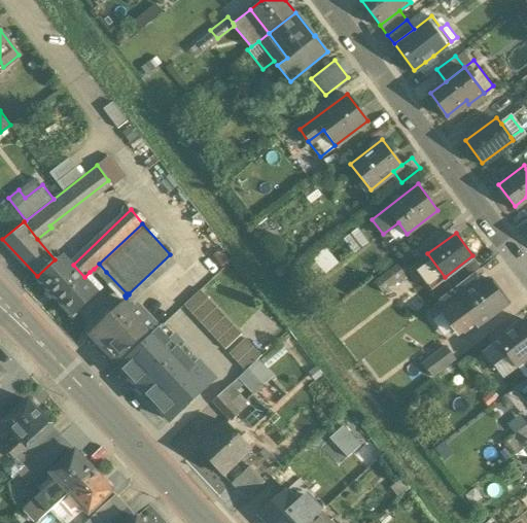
[(73,265),(62,252),(55,259),(37,276),(72,314),(103,285),(90,272),(84,277),(73,265)]
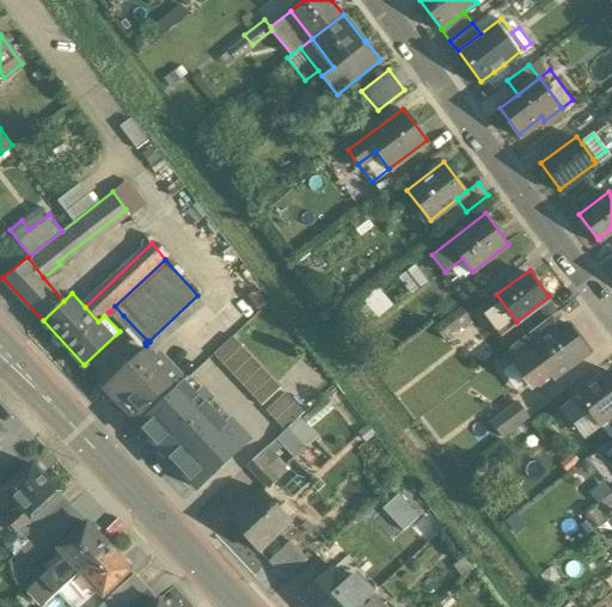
[(516,322),(496,294),(481,306),(501,332),(515,322),(516,322)]
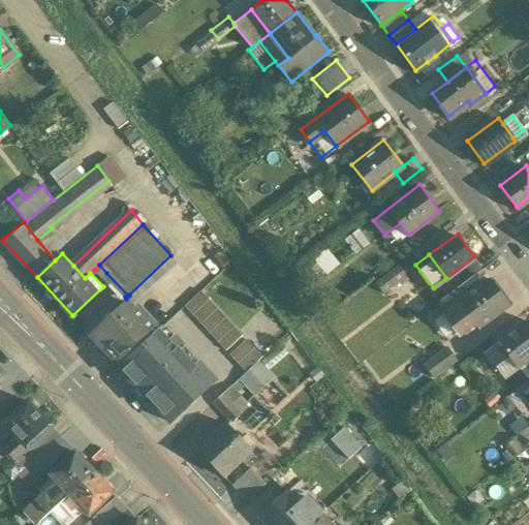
[(446,278),(445,278),(454,289),(474,274),(483,268),(474,256),(446,278)]
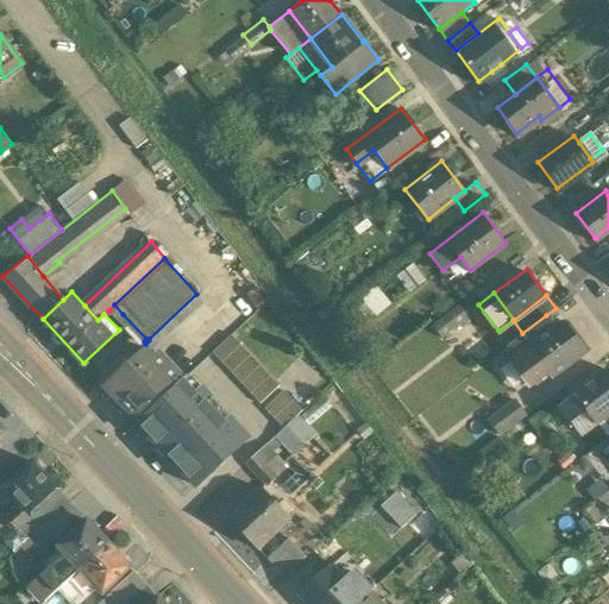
[(123,314),(114,304),(108,310),(117,319),(123,314)]
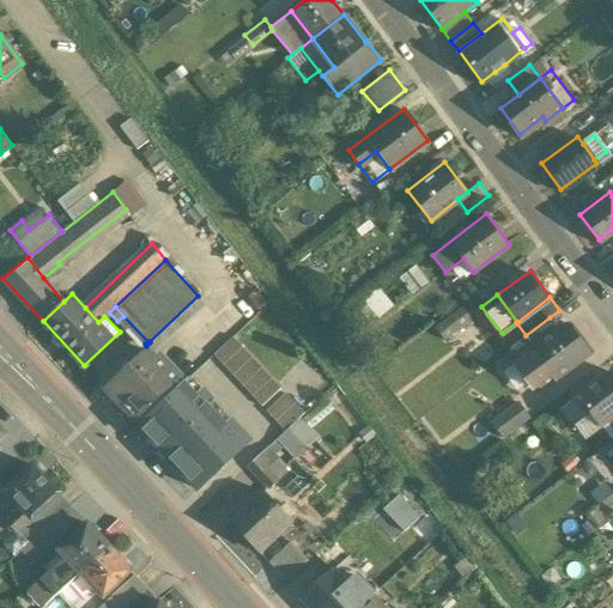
[(568,320),(558,328),(550,317),(526,335),(513,346),(520,357),(514,362),(530,383),(550,369),(556,377),(590,351),(568,320)]
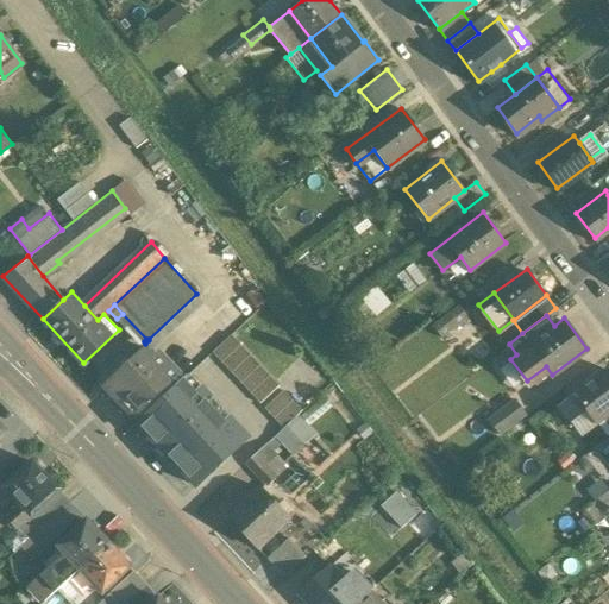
[(231,333),(212,351),(259,401),(278,383),(231,333)]
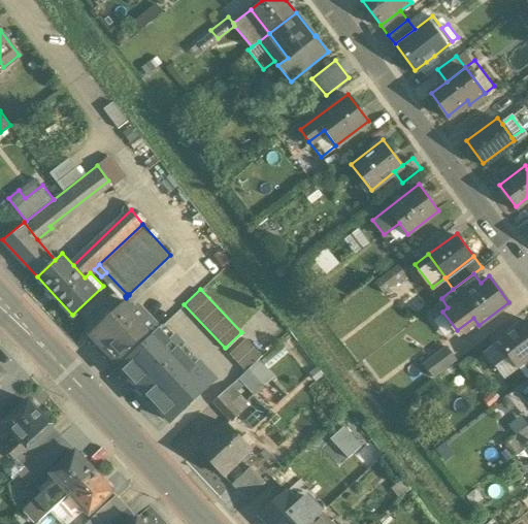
[(135,303),(131,307),(124,300),(89,333),(119,365),(158,328),(135,303)]
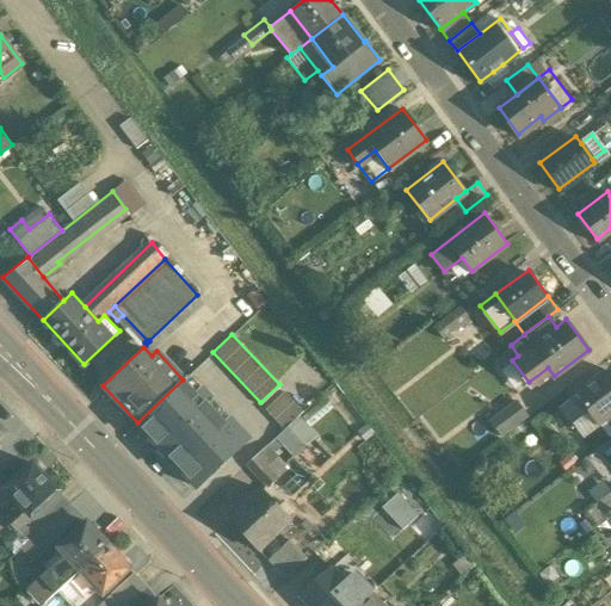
[(610,369),(576,394),(581,400),(590,412),(597,421),(604,415),(610,409),(610,369)]
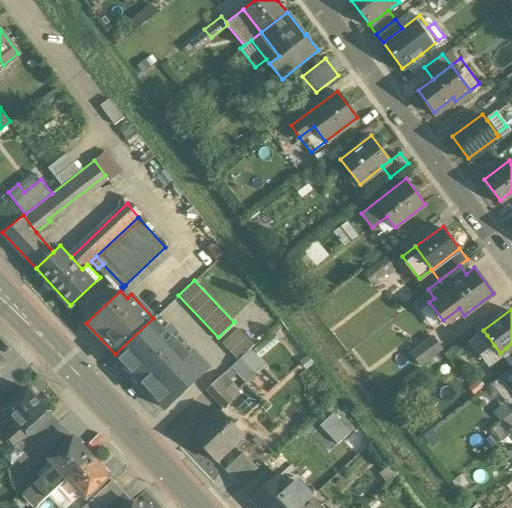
[(153,318),(115,354),(166,407),(178,395),(173,391),(181,384),(185,388),(208,367),(191,350),(188,353),(173,338),(177,335),(168,325),(164,329),(154,320),(159,316),(157,314),(153,318)]
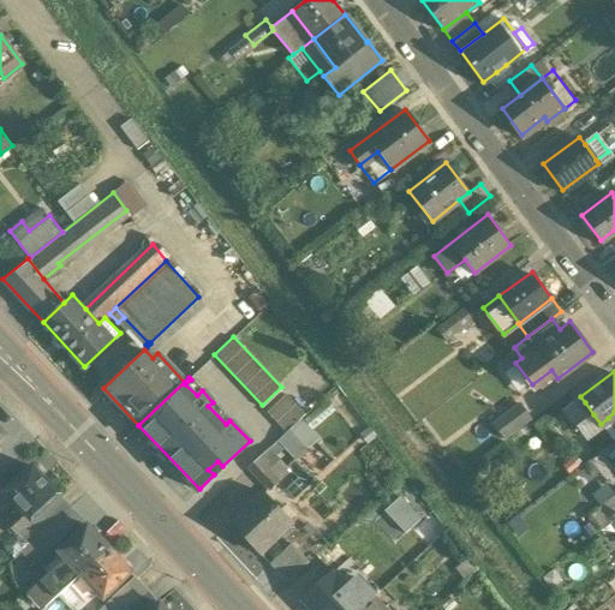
[(287,431),(305,413),(286,393),(268,411),(287,431)]
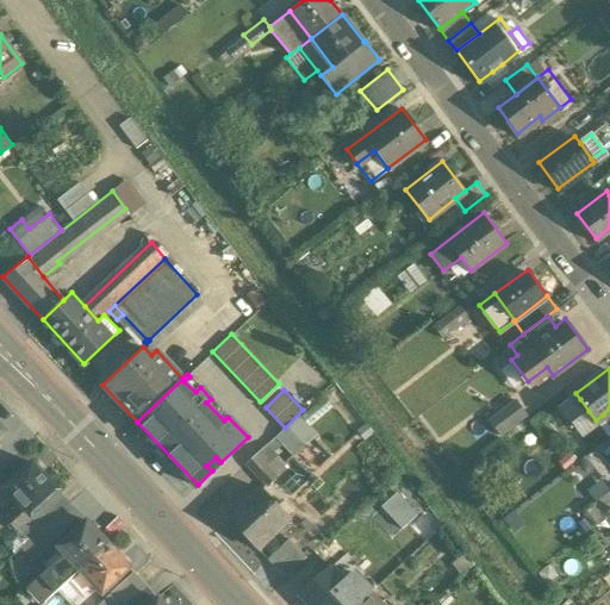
[(516,397),(489,416),(502,432),(528,413),(516,397)]
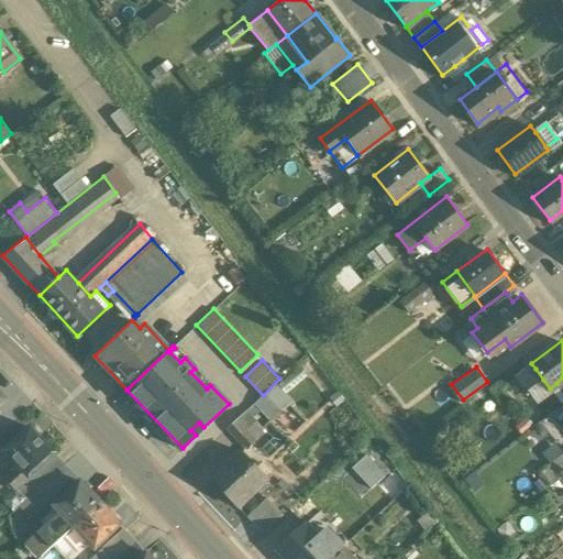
[(536,369),(525,377),(532,387),(543,380),(536,369)]
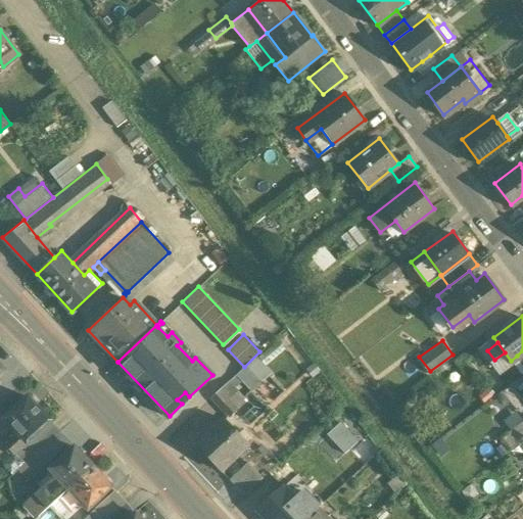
[(227,381),(210,396),(229,417),(237,409),(228,399),(236,391),(227,381)]
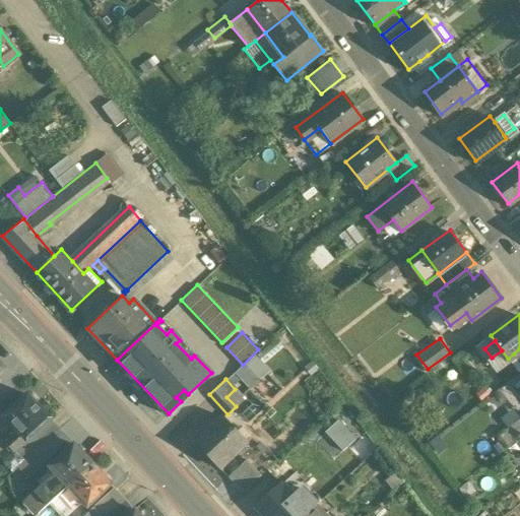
[(50,415),(27,392),(3,414),(17,430),(4,441),(12,450),(15,447),(25,438),(50,415)]
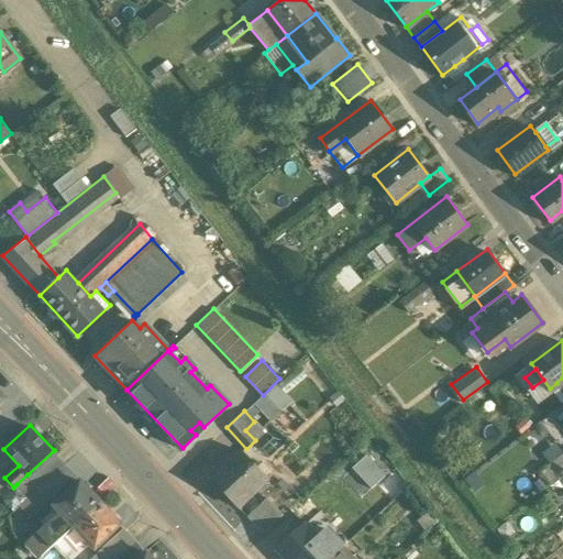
[(562,449),(550,460),(560,474),(562,471),(562,449)]
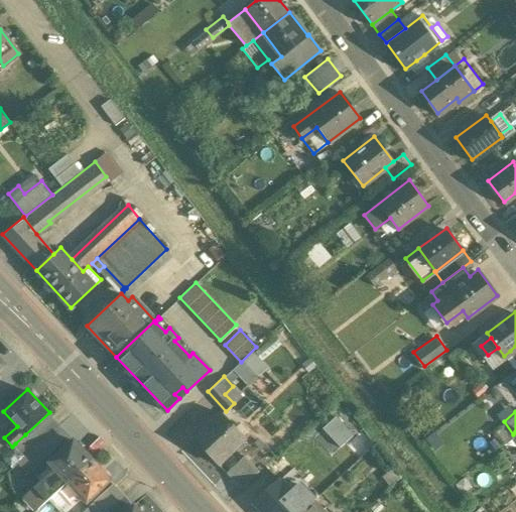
[(49,412),(25,434),(15,443),(25,454),(59,422),(49,412)]
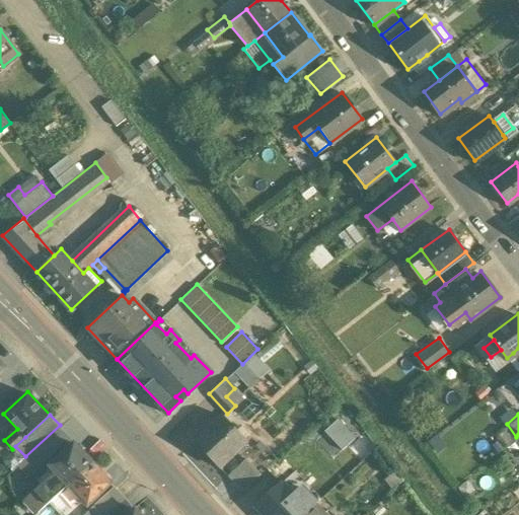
[(245,441),(221,415),(194,441),(218,466),(245,441)]
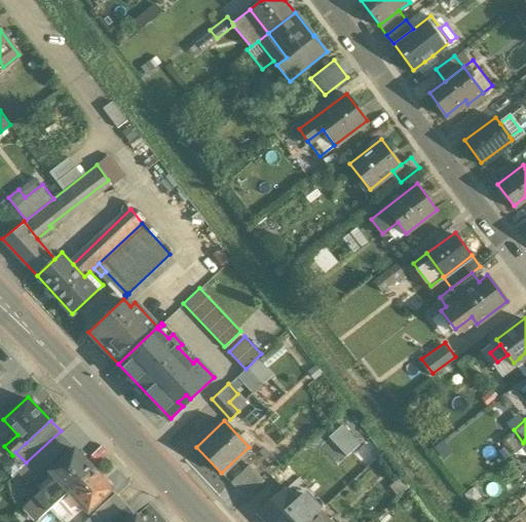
[(328,433),(345,452),(359,439),(341,420),(328,433)]
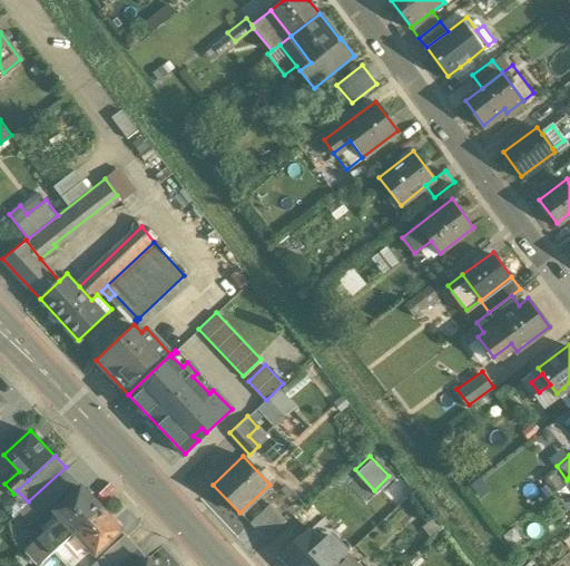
[(28,501),(20,509),(31,520),(49,503),(76,478),(66,467),(28,501)]
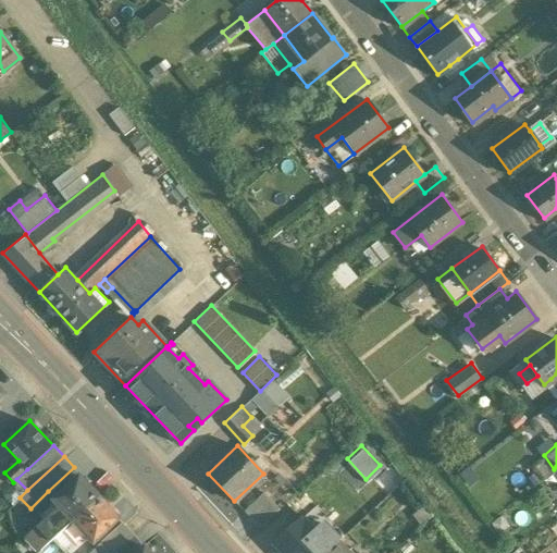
[(53,498),(79,474),(74,467),(48,491),(53,498)]
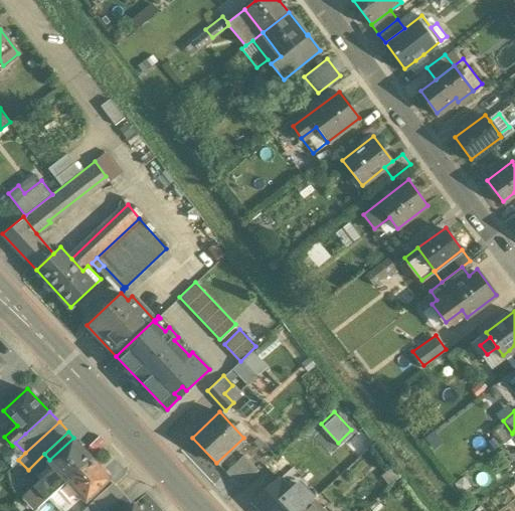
[(73,438),(49,460),(54,466),(25,493),(38,507),(43,502),(67,480),(92,457),(73,438)]
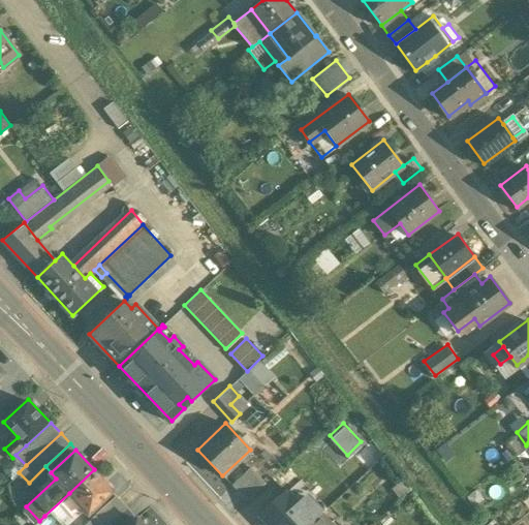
[(266,484),(249,466),(230,484),(246,501),(266,484)]
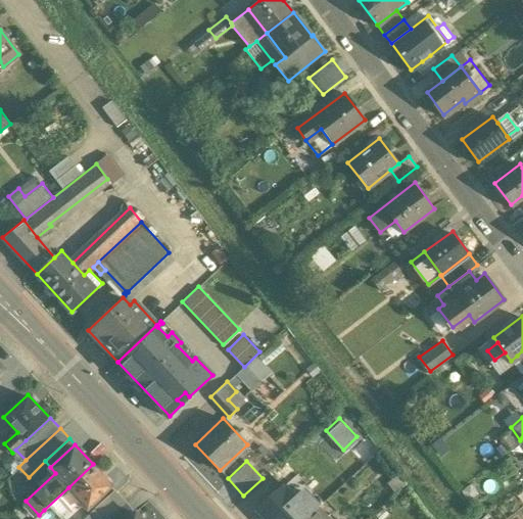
[(111,484),(93,464),(68,487),(77,496),(88,507),(111,484)]
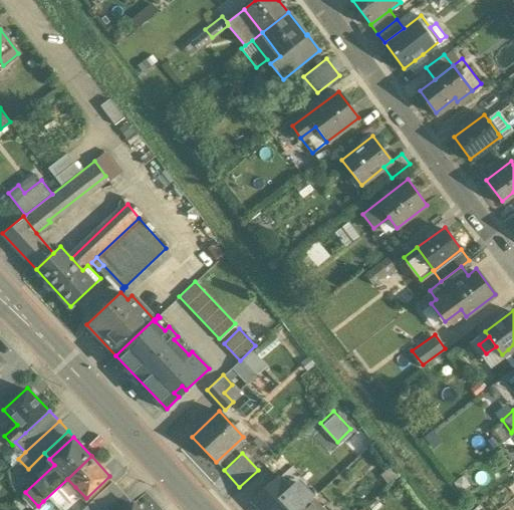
[(67,479),(43,501),(52,509),(75,487),(67,479)]
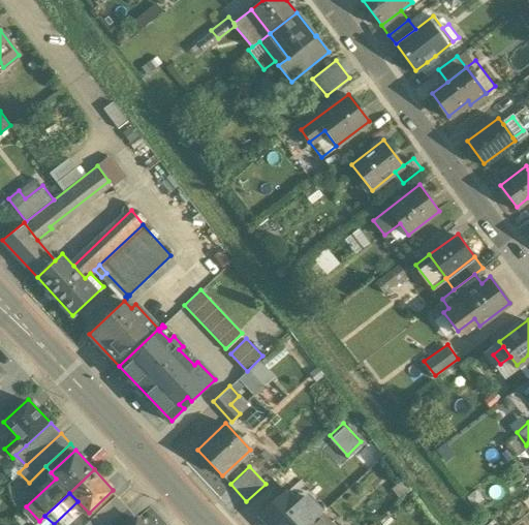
[(128,506),(117,494),(96,513),(107,524),(112,522),(128,506)]
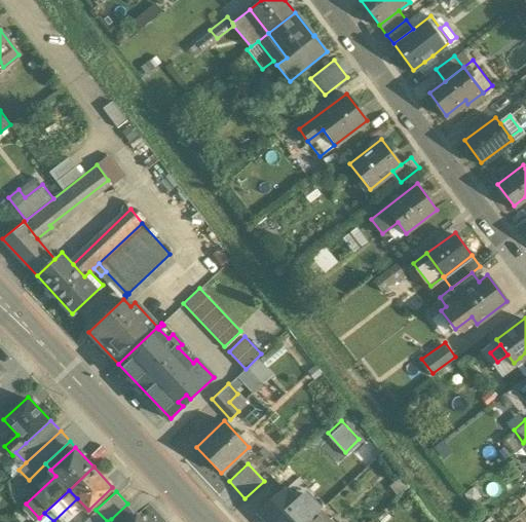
[(304,521),(309,519),(283,491),(277,496),(267,506),(260,513),(268,521),(304,521)]
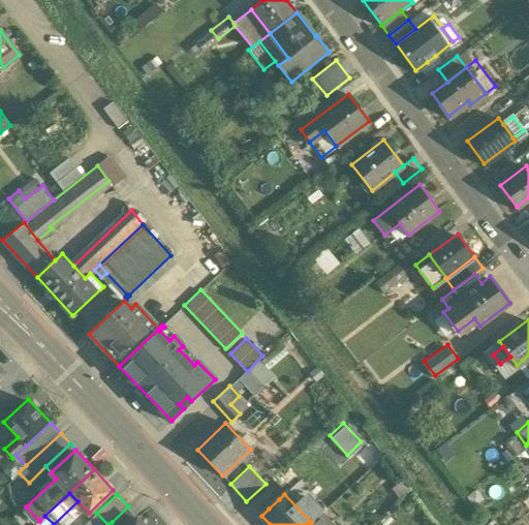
[(275,495),(265,504),(269,508),(279,499),(275,495)]
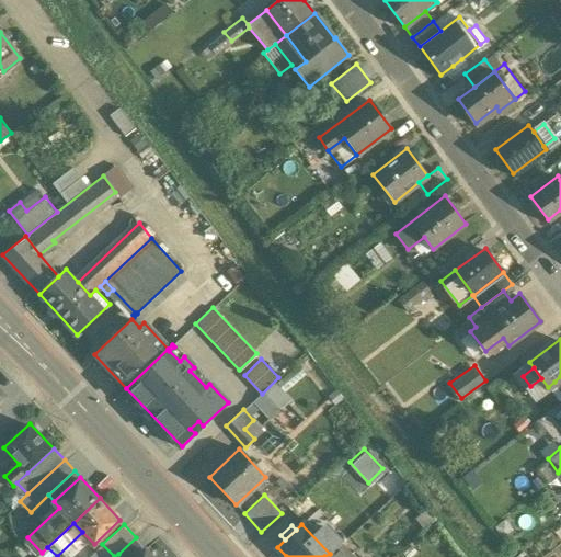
[(136,537),(118,554),(121,556),(137,556),(147,548),(136,537)]
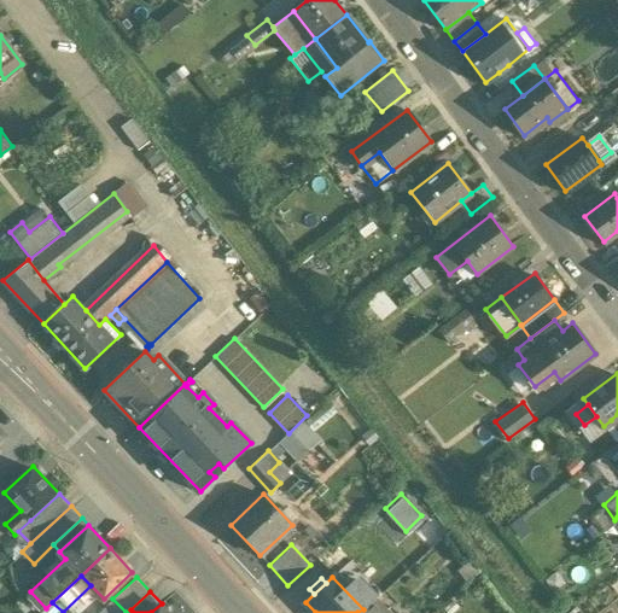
[(384,612),(373,601),(363,609),(357,612),(384,612)]
